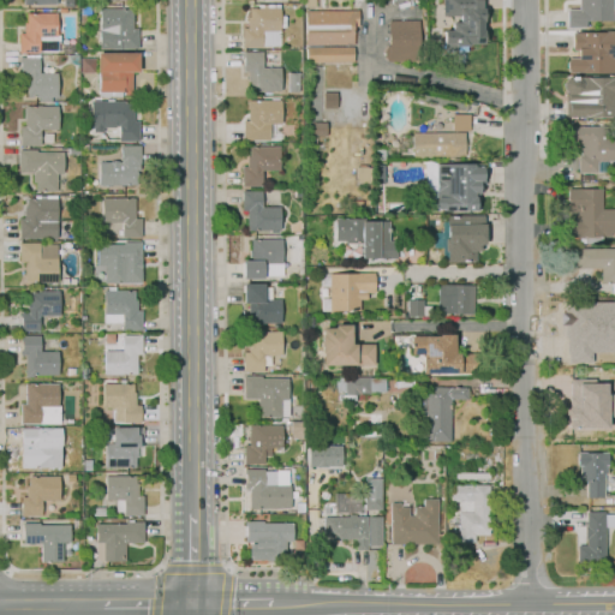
[(441,0),(482,0),(484,43),(457,45),(457,52),(443,52),(442,30),(452,30),(452,16),(441,16),(441,0)]
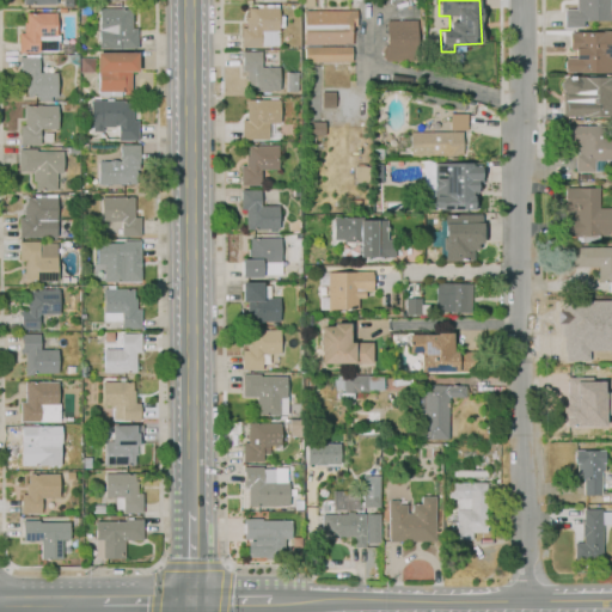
[(582,28),(564,28),(564,10),(576,10),(576,0),(610,0),(610,20),(582,20),(582,28)]
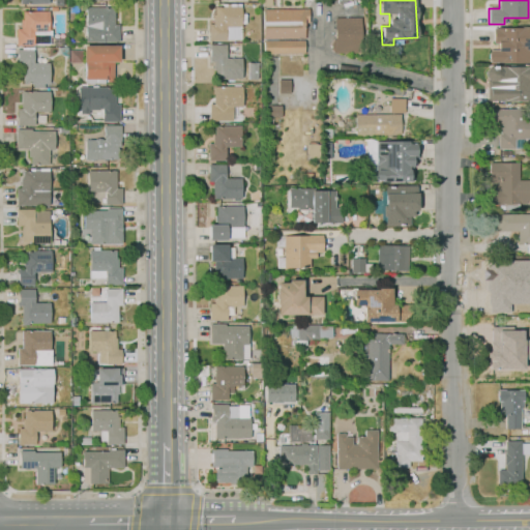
[(225,40),(208,40),(208,24),(212,24),(212,6),(222,6),(222,3),(240,3),(240,13),(245,13),(245,24),(240,24),(240,39),(225,39),(225,40)]
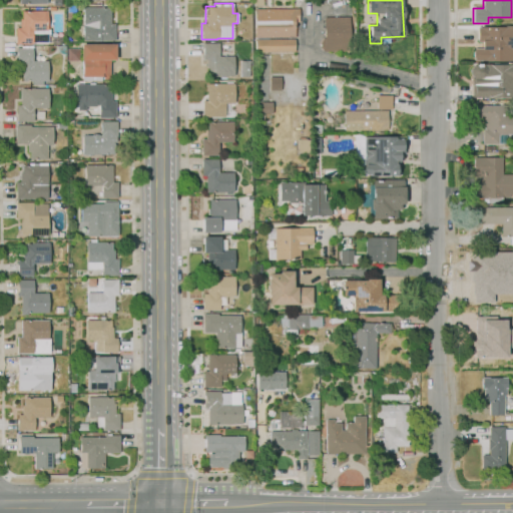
[(114,40),(82,40),(82,26),(83,26),(82,7),(110,7),(110,24),(114,24),(114,40)]
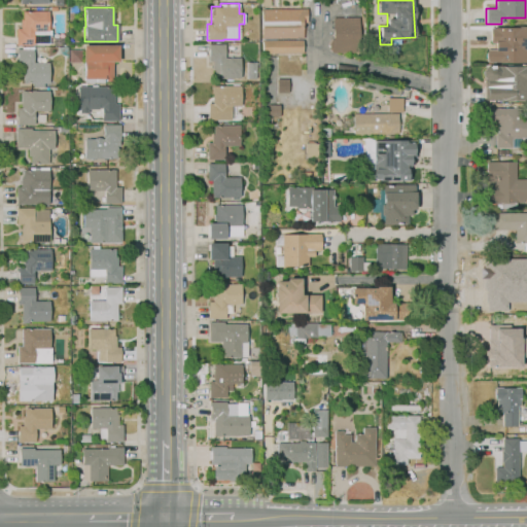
[(302,54),(261,54),(261,22),(260,22),(260,9),(306,8),(306,23),(302,23),(302,54)]
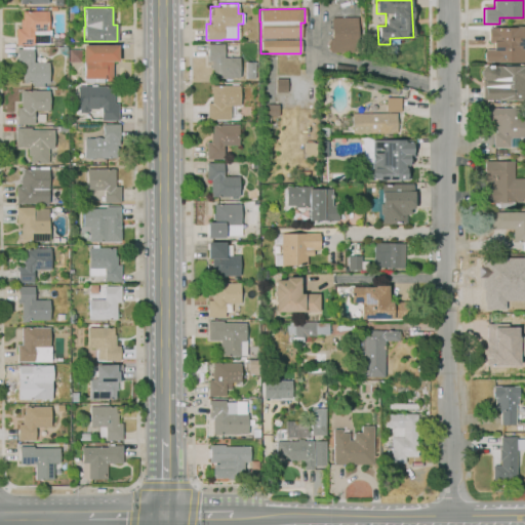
[(33,45),(15,45),(15,29),(21,29),(19,19),(22,19),(22,11),(47,11),(48,30),(50,30),(50,35),(48,35),(48,44),(33,44),(33,45)]
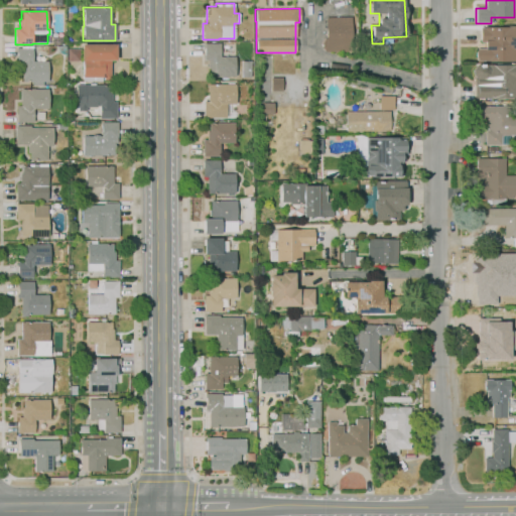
[(325,38),(326,38),(326,17),(351,17),(352,50),(325,51),(321,46),(321,42),(325,38)]
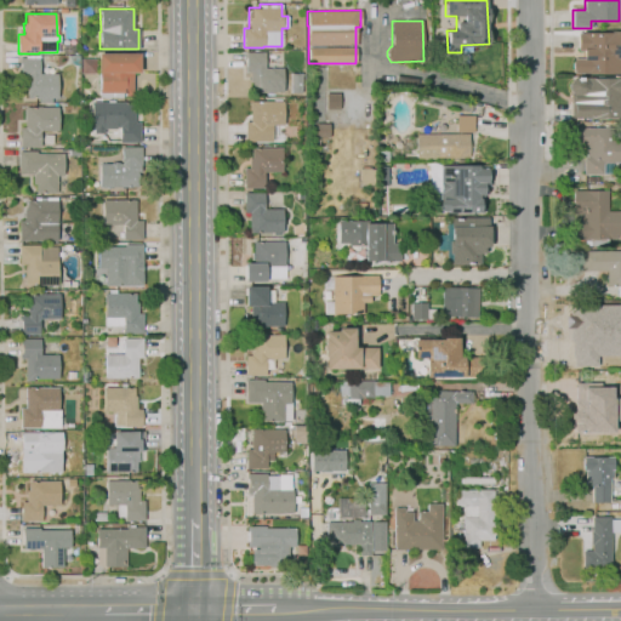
[(620,58),(620,73),(586,74),(586,73),(573,73),(573,58),(584,58),(584,51),(577,51),(577,33),(620,32),(620,58)]
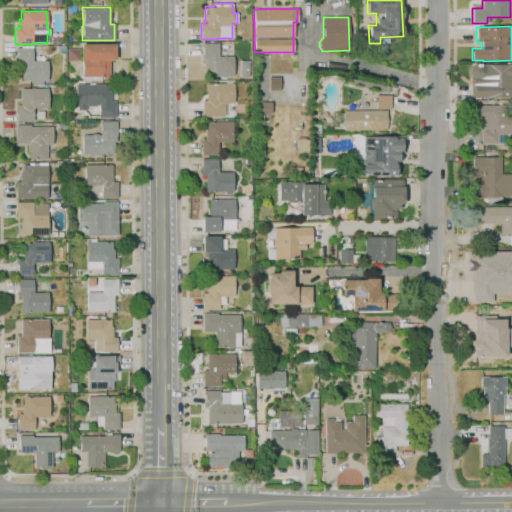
[(61,45),(52,45),(52,37),(61,37),(61,45)]
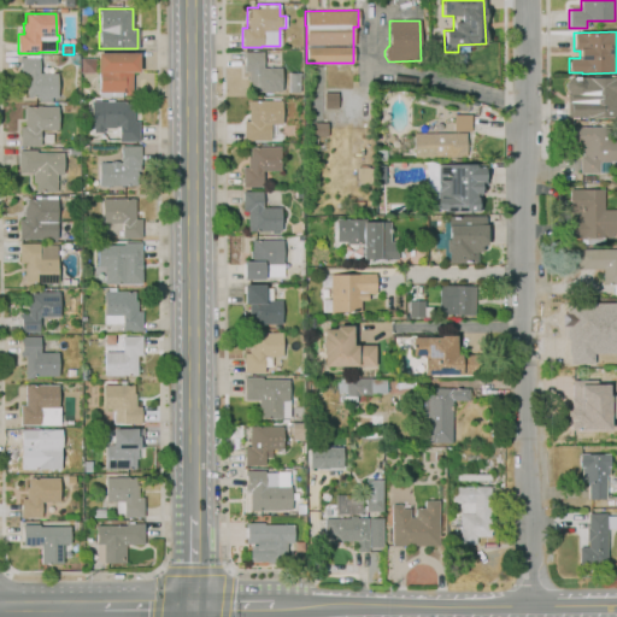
[(281,92),(251,92),(251,82),(247,82),(247,72),(242,72),(242,66),(244,66),(244,57),(242,57),(242,52),(263,52),(263,68),(281,68),(281,92)]
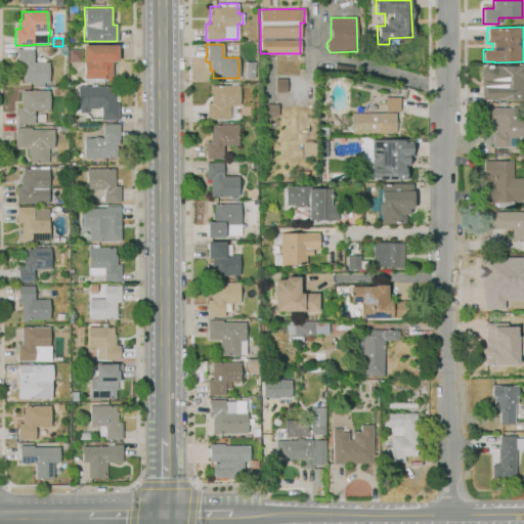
[(103,82),(83,82),(83,61),(82,61),(82,45),(117,45),(117,61),(112,61),(112,81),(105,81),(105,75),(103,75),(103,78),(103,82)]
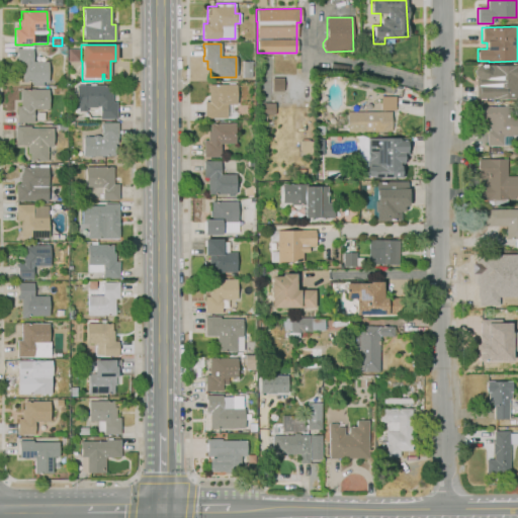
[(66,55),(59,55),(57,46),(66,46),(66,55)]
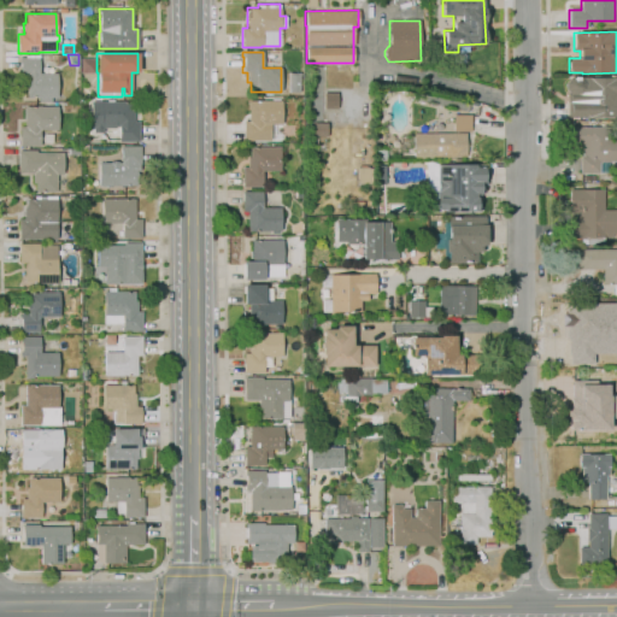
[(37,101),(37,98),(25,98),(25,76),(19,77),(18,58),(24,58),(24,56),(37,56),(39,74),(56,74),(57,98),(51,98),(51,101),(37,101)]
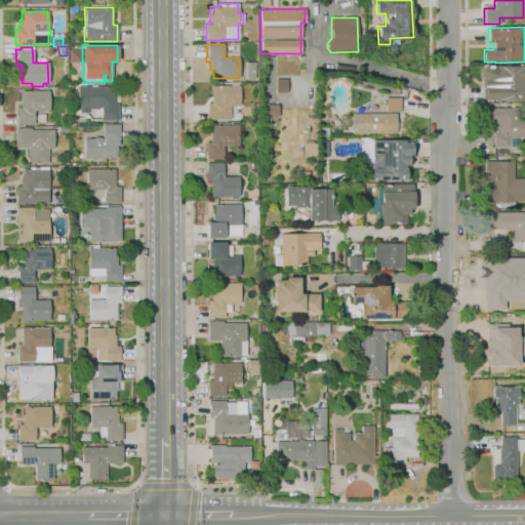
[(80,62),(68,62),(68,50),(80,49),(80,62)]
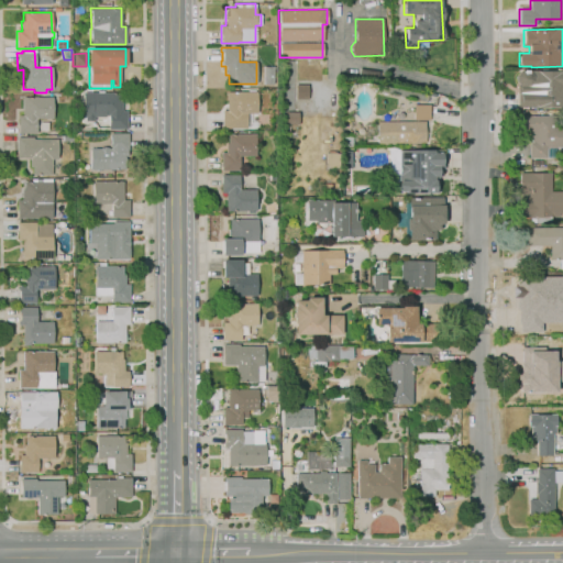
[(272,85),(263,85),(263,67),(272,67),(272,85)]
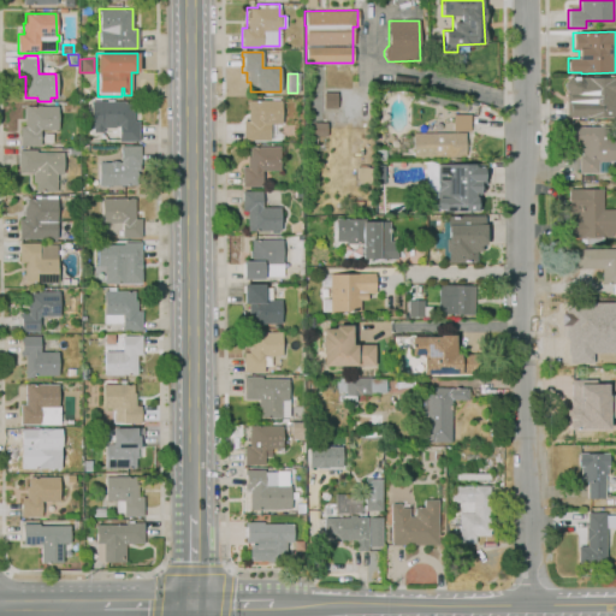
[(569,77),(615,77),(615,94),(614,94),(615,117),(566,117),(566,102),(566,94),(568,94),(563,89),(563,83),(569,77)]
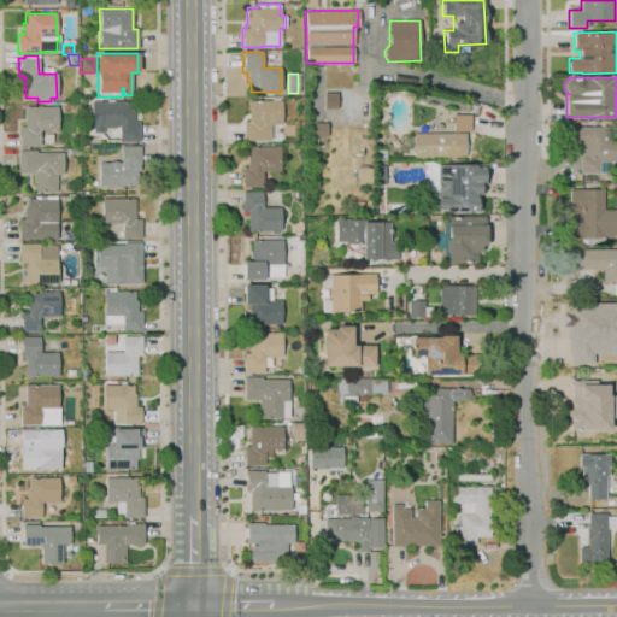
[(335,107),(323,107),(323,93),(336,94),(335,107)]
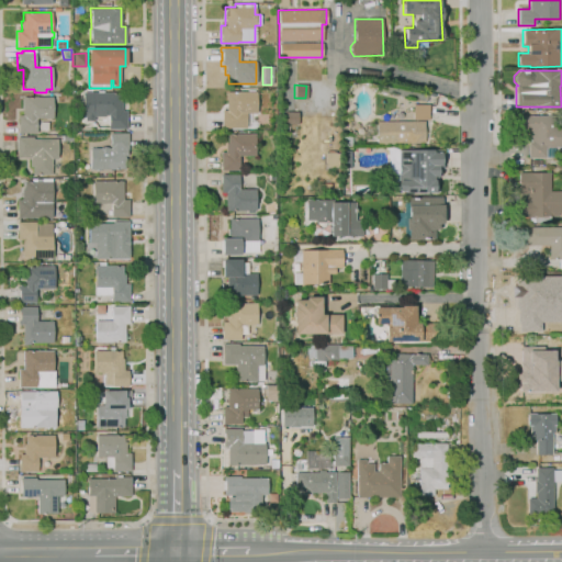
[(126,128),(108,128),(108,114),(92,114),(91,113),(83,113),(83,101),(91,101),(91,93),(91,89),(101,89),(101,92),(119,92),(119,101),(121,101),(121,111),(126,111),(126,128)]
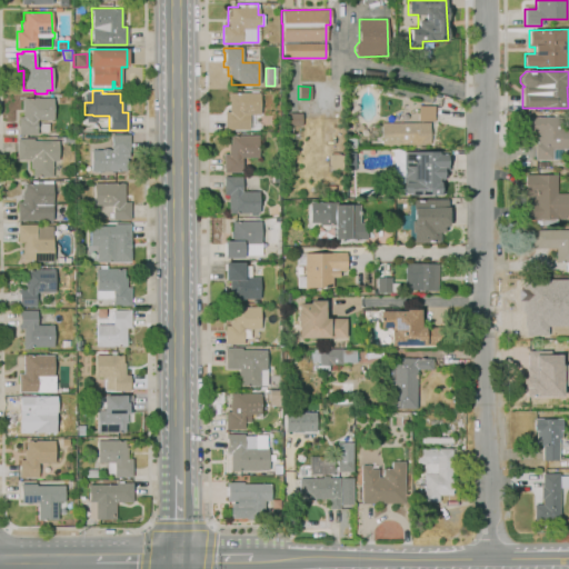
[(232,132),(232,130),(225,130),(225,112),(229,112),(229,92),(259,92),(259,115),(257,115),(257,128),(249,128),(249,132),(232,132)]
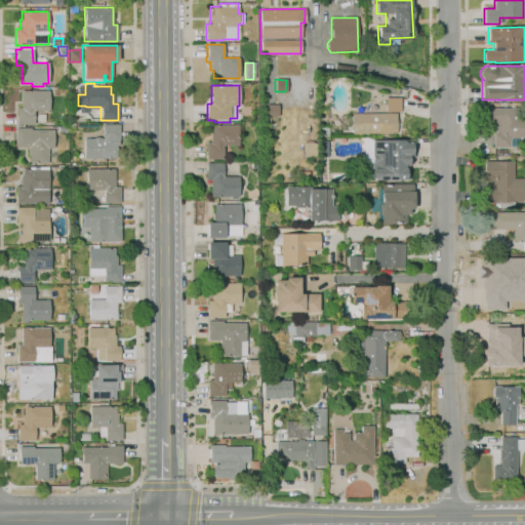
[(34,125),(16,125),(16,108),(21,108),(21,90),(48,90),(48,111),(33,111),(34,125)]
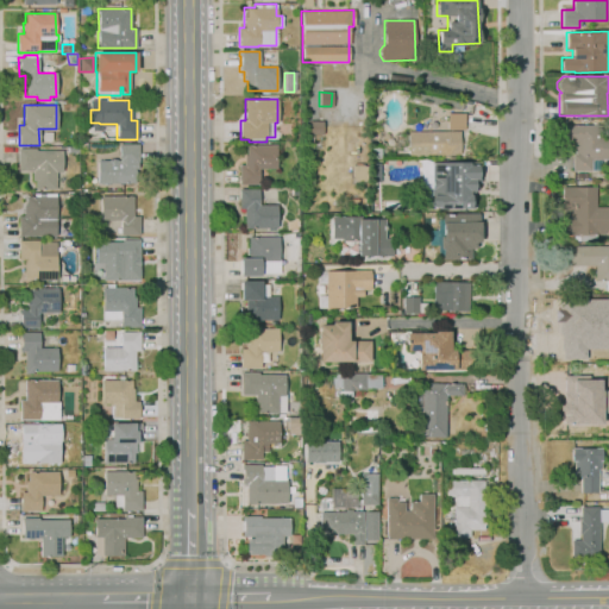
[(465,131),(447,131),(447,113),(465,113),(465,131)]
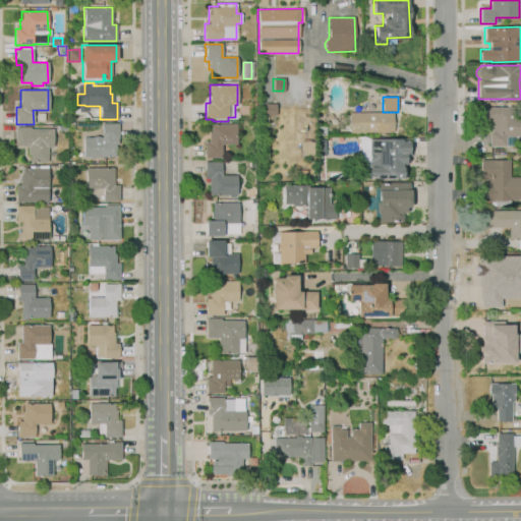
[(488,147),(488,131),(491,131),(490,120),(480,121),(480,107),(513,107),(513,117),(520,117),(520,136),(512,137),(512,146),(505,146),(505,147),(488,147)]
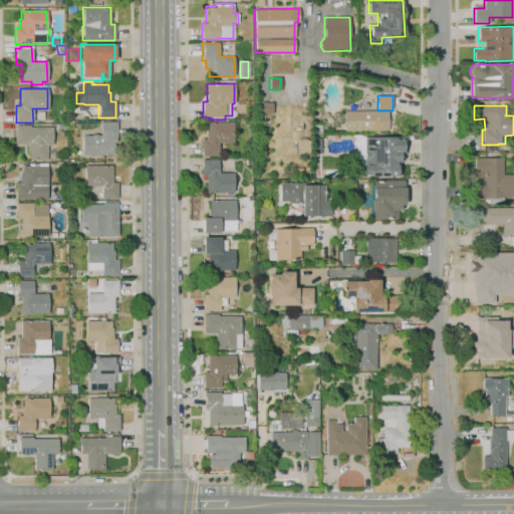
[(319,116),(311,116),(312,108),(320,108),(319,116)]
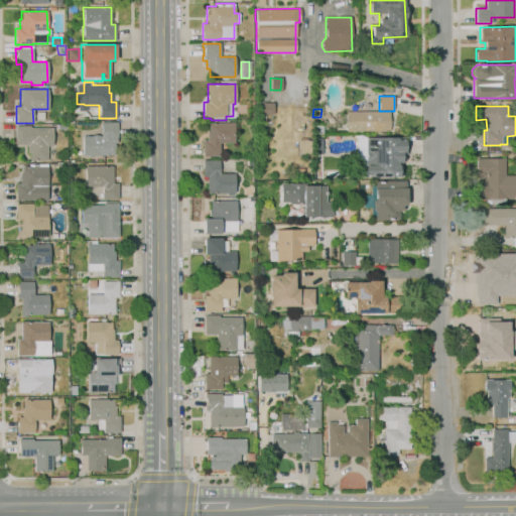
[(389,132),(346,132),(346,111),(389,111),(389,132)]
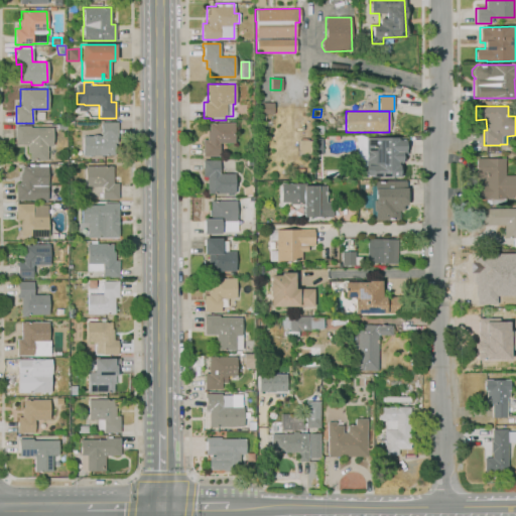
[(43,121),(35,120),(35,112),(43,112),(43,121)]
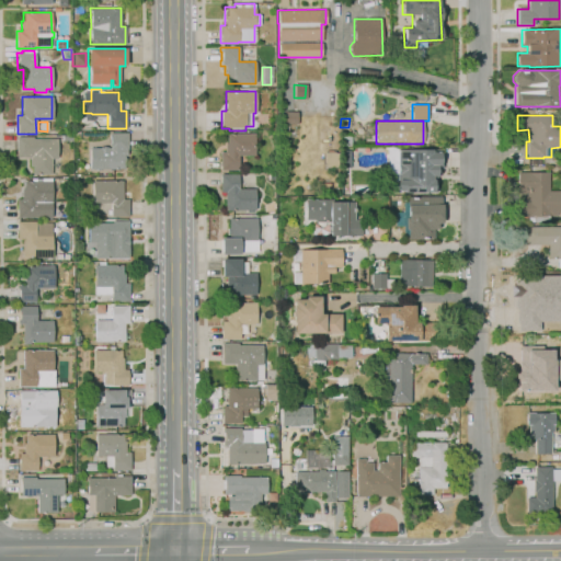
[(93,170),(93,148),(101,148),(101,146),(106,146),(106,148),(110,148),(109,133),(127,133),(127,151),(123,151),(123,169),(93,170)]
